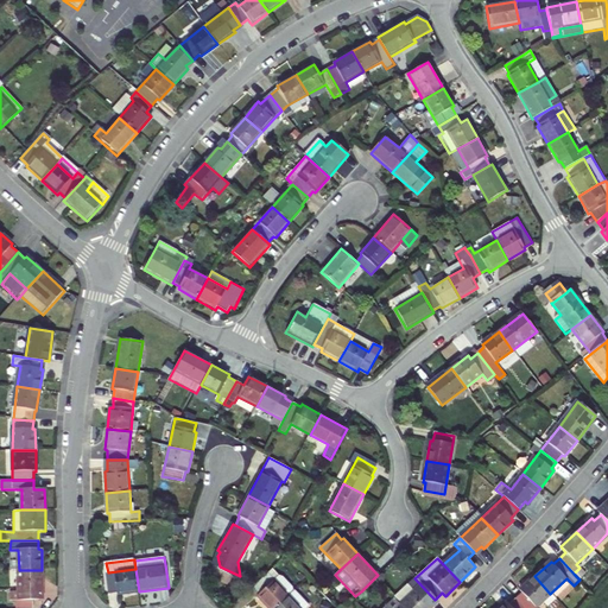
[(274,568),(253,588),(259,595),(258,596),(268,607),(276,607),(289,596),(280,586),(286,581),(274,568)]
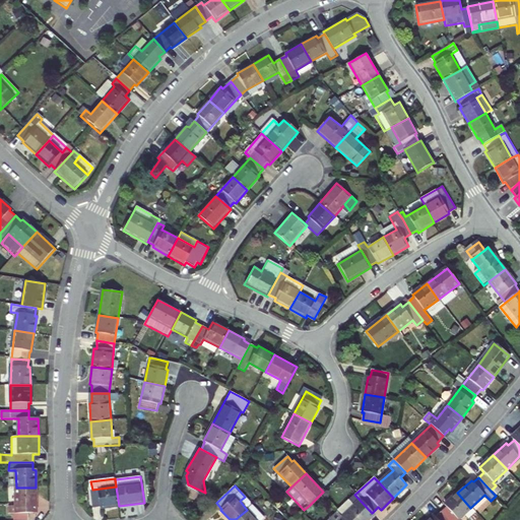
[(90,490),(92,508),(100,507),(101,509),(119,506),(116,486),(92,490),(90,490)]
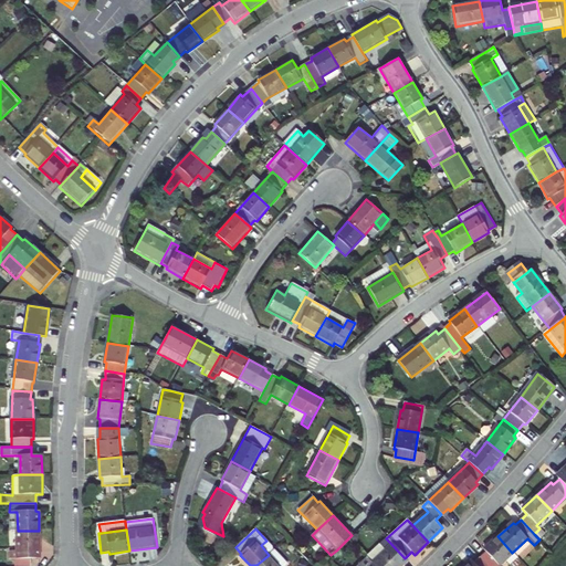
[(39,531),(18,531),(18,552),(9,552),(9,559),(14,559),(13,565),(30,565),(30,559),(39,559),(39,531)]
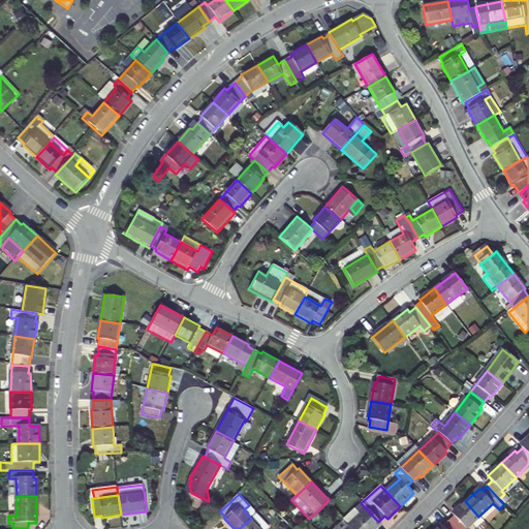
[(454,517),(448,521),(456,528),(465,528),(478,517),(465,501),(452,514),(454,517)]
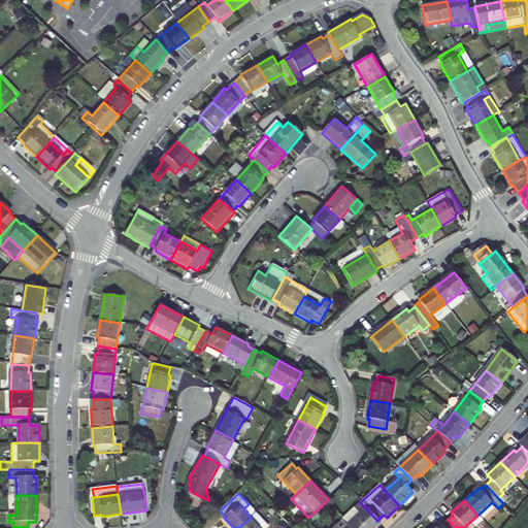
[(377,521),(360,502),(354,508),(359,515),(348,526),(349,527),(374,527),(373,526),(377,521)]
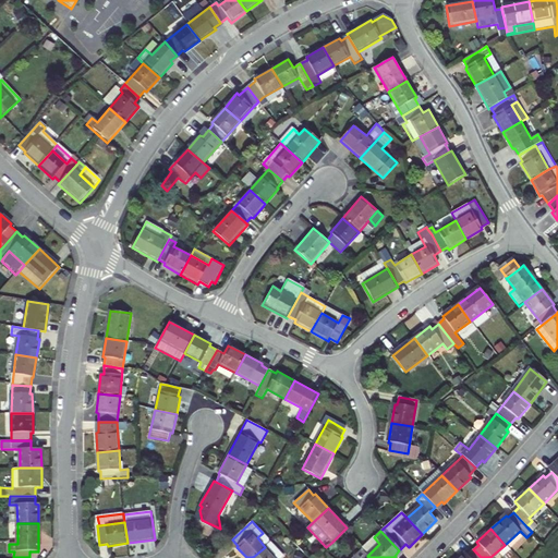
[(270,542),(263,533),(257,537),(265,547),(270,542)]
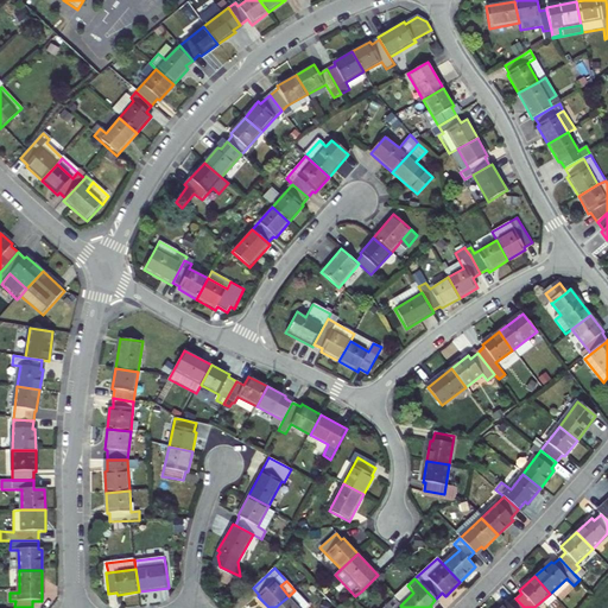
[(305,607),(309,606),(295,590),(289,596),(299,607),(305,607)]
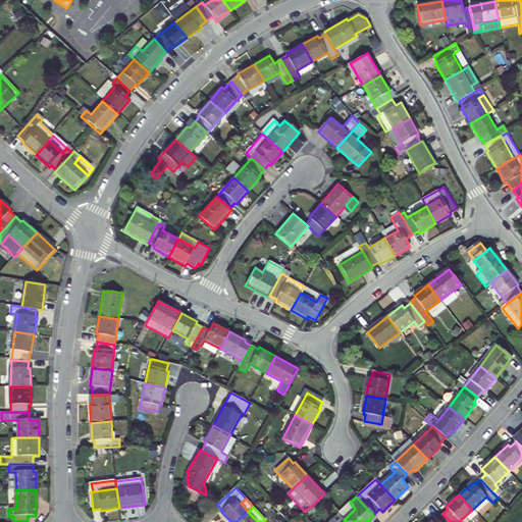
[(257,521),(248,512),(237,521),(257,521)]
